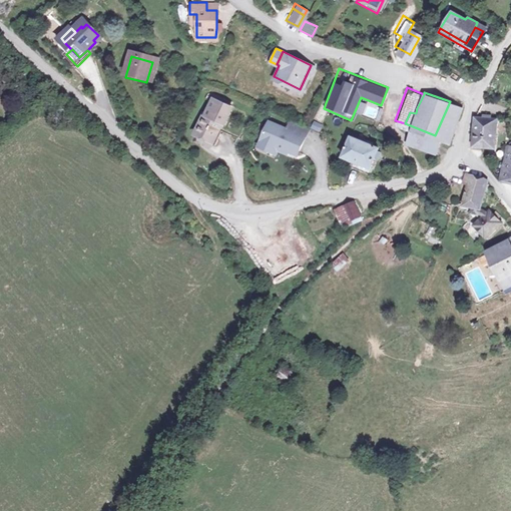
[(232,110),(212,100),(205,116),(202,114),(193,133),(203,139),(205,135),(214,139),(221,124),(224,125),(232,110)]
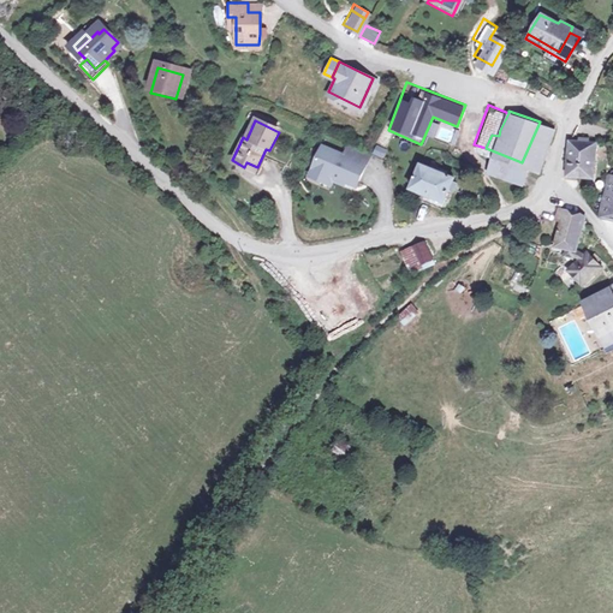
[(552,126),(540,121),(522,162),(535,168),(552,126)]
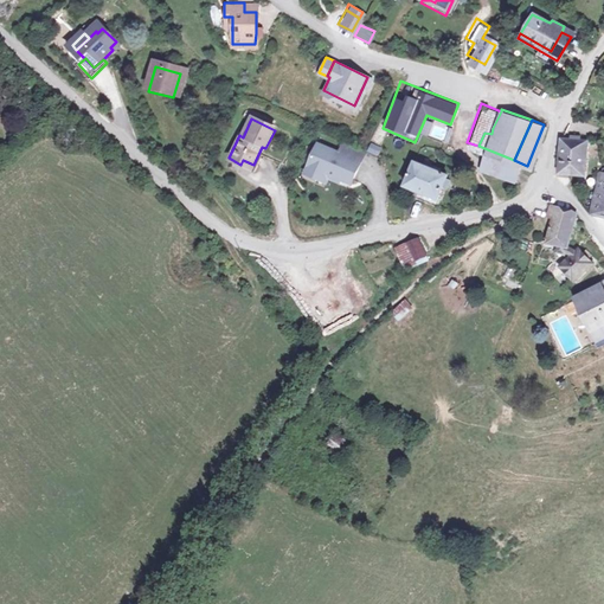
[(560,141),(558,169),(584,171),(586,140),(579,140),(579,136),(571,135),(571,140),(560,141)]
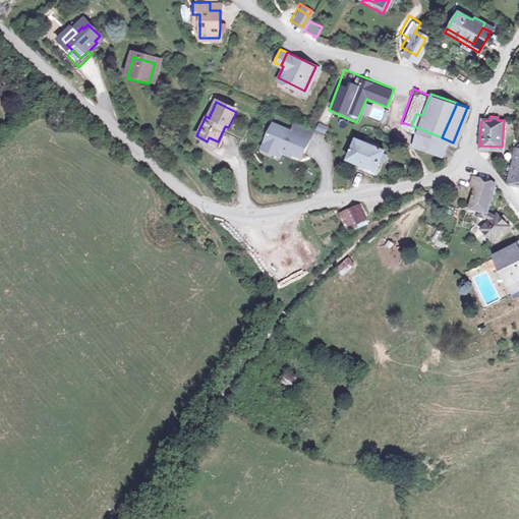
[(272,121),(260,149),(280,157),(282,154),(290,158),(292,155),(302,159),(312,129),(291,122),(290,128),(272,121)]
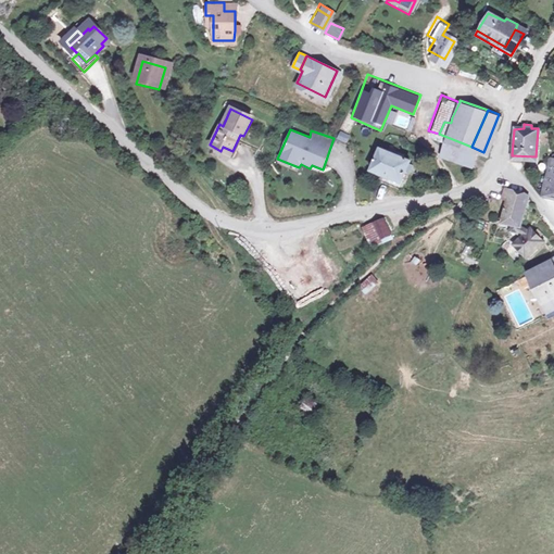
[(345,140),(348,131),(337,130),(336,139),(345,140)]
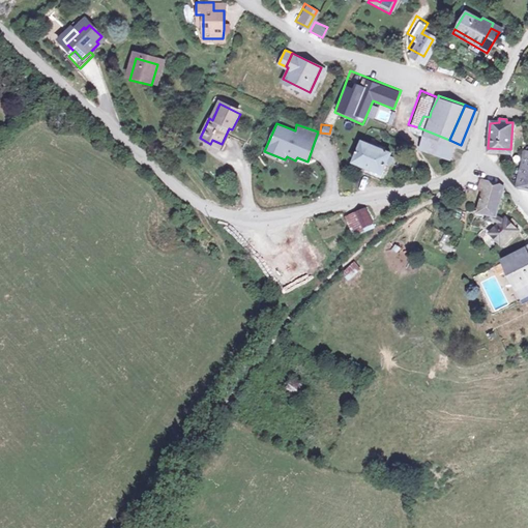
[(444,153),(449,140),(418,127),(412,141),(444,153)]
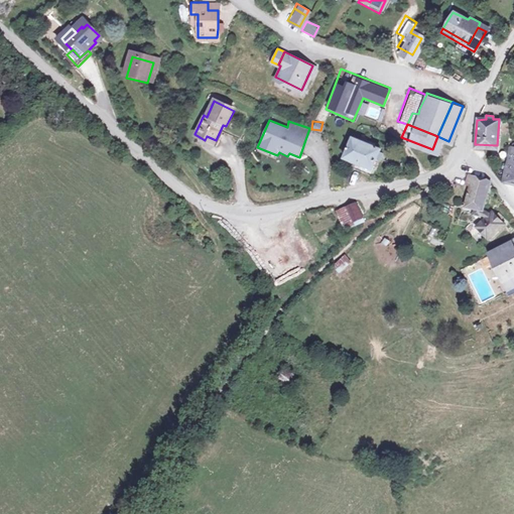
[(350,135),(343,154),(371,164),(378,146),(370,142),(371,139),(366,137),(364,140),(350,135)]
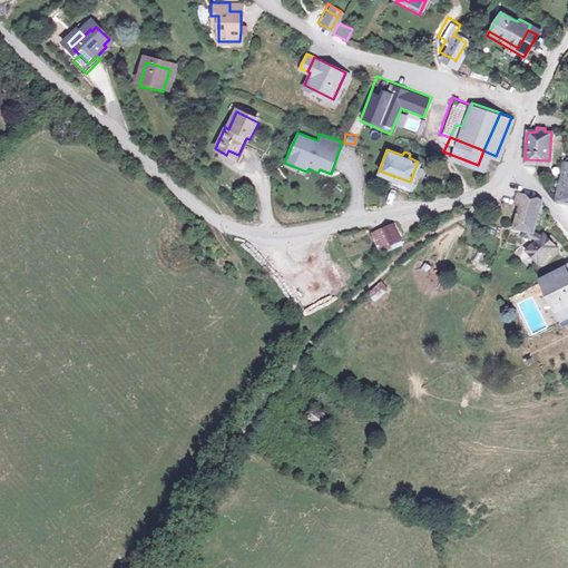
[(567,160),(564,160),(558,187),(567,189),(567,160)]
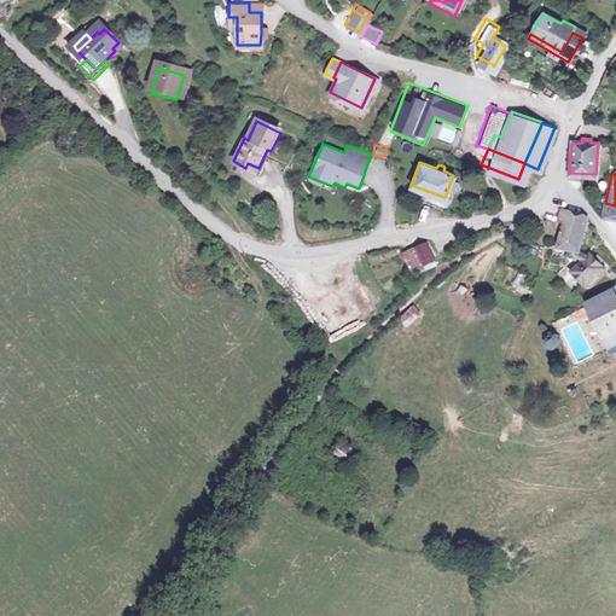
[(445,197),(411,185),(407,193),(440,205),(445,197)]
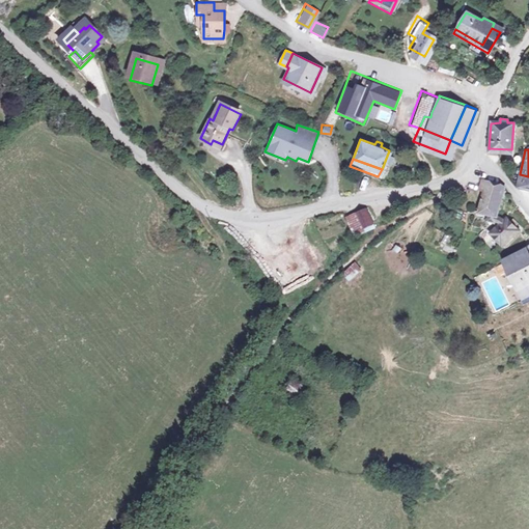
[(528,187),(528,176),(520,174),(518,185),(528,187)]
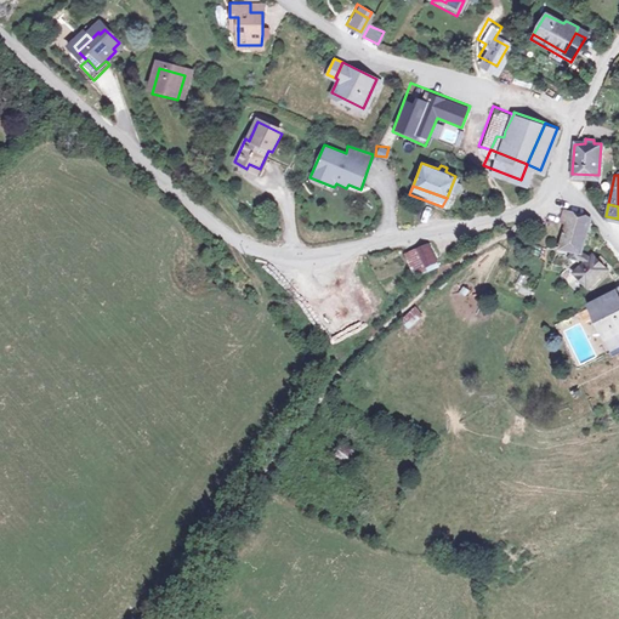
[(585,209),(562,206),(561,216),(563,216),(560,243),(571,244),(569,254),(579,255),(579,253),(588,256),(577,267),(591,280),(608,263),(603,259),(607,255),(602,250),(598,254),(594,250),(591,251),(583,248),(589,214),(585,209)]
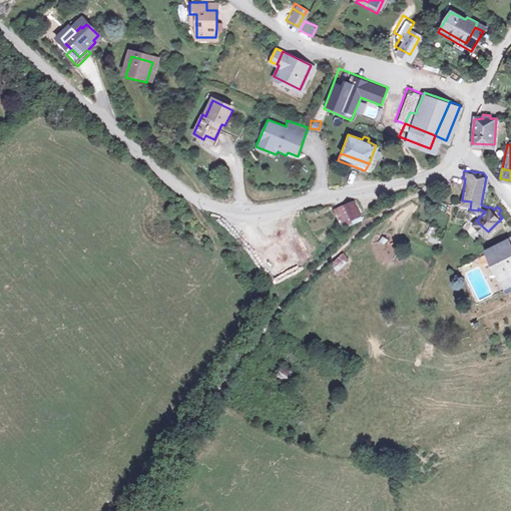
[(352,198),(343,201),(349,215),(350,217),(359,213),(352,198)]
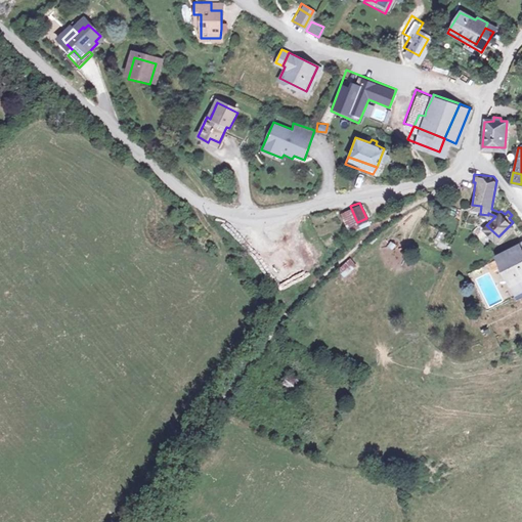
[(356,220),(350,206),(340,210),(345,223),(350,223),(356,220)]
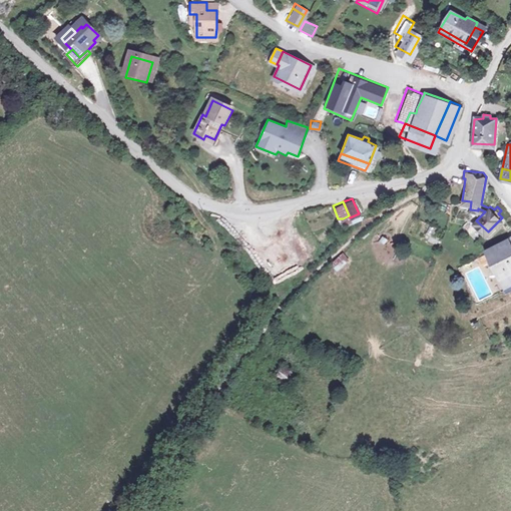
[(510,244),(504,235),(486,247),(503,273),(499,276),(505,285),(510,281),(510,244)]
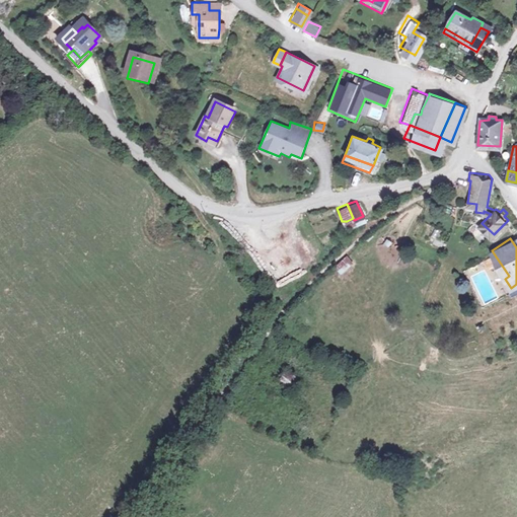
[(347,255),(334,265),(339,272),(352,264),(347,255)]
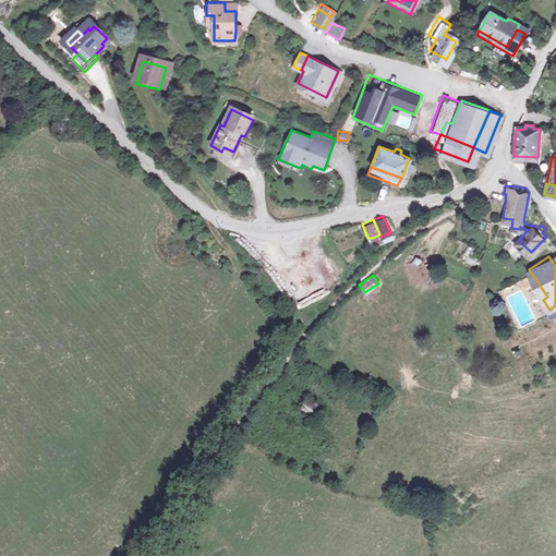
[(319,407),(302,397),(295,409),(312,419),(319,407)]
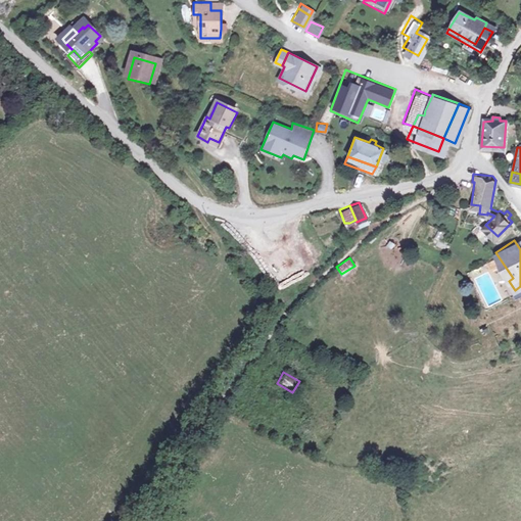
All buildings are outlined.
